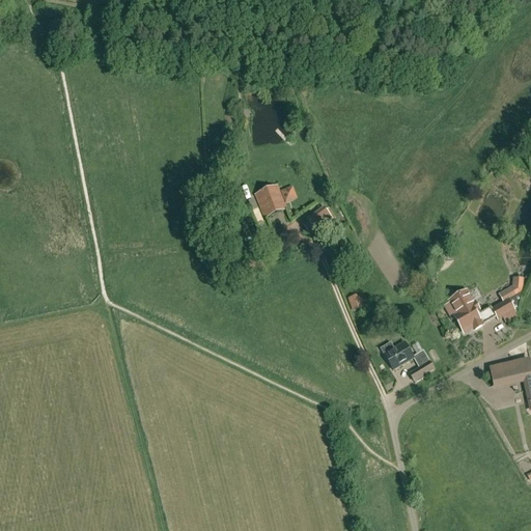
[(286,210),(277,187),(256,195),(266,218),(286,210)]
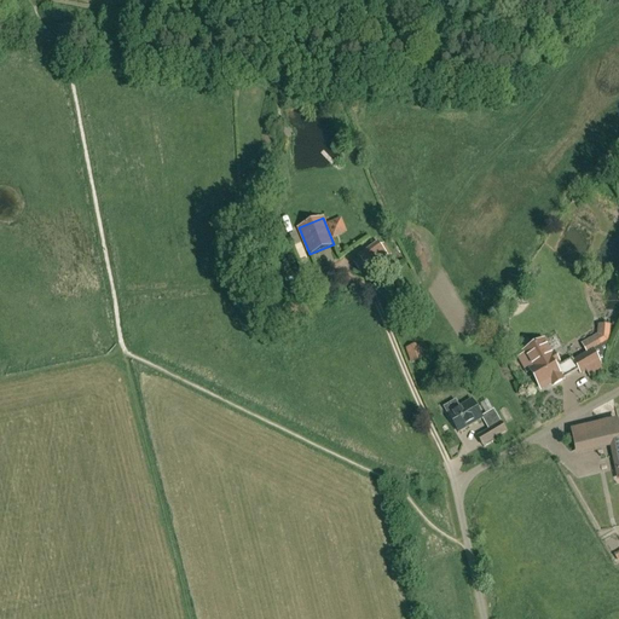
[(296,236),(291,238),(298,252),(302,250),(296,236)]
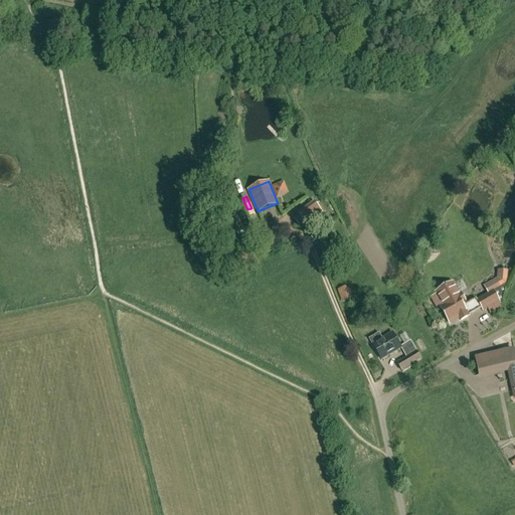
[(308,228),(324,216),(314,203),(294,217),(300,228),(306,224),(308,228)]
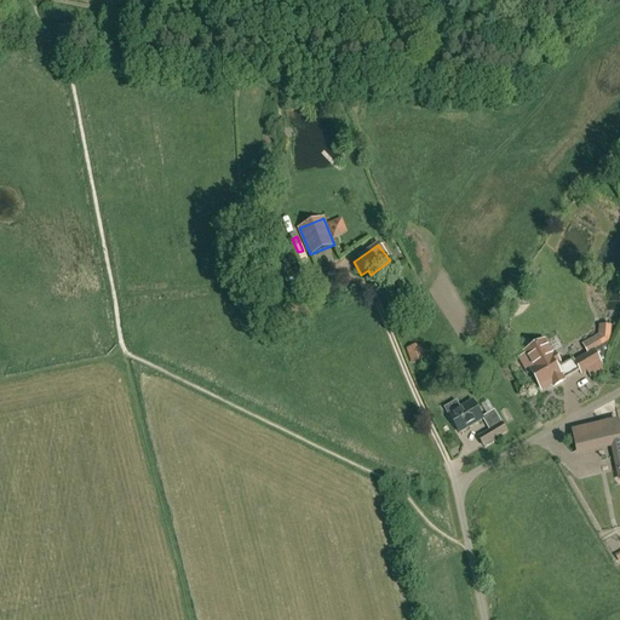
[(598,334),(583,343),(587,352),(609,340),(610,326),(600,325),(598,334)]
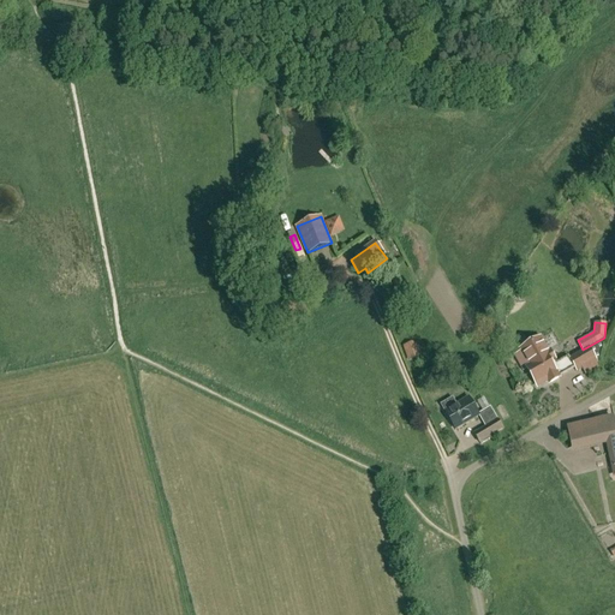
[(548,353),(541,339),(520,350),(518,351),(519,353),(513,357),(523,372),(527,370),(536,383),(545,377),(549,383),(559,378),(557,376),(567,371),(563,364),(559,366),(550,352),(548,353)]
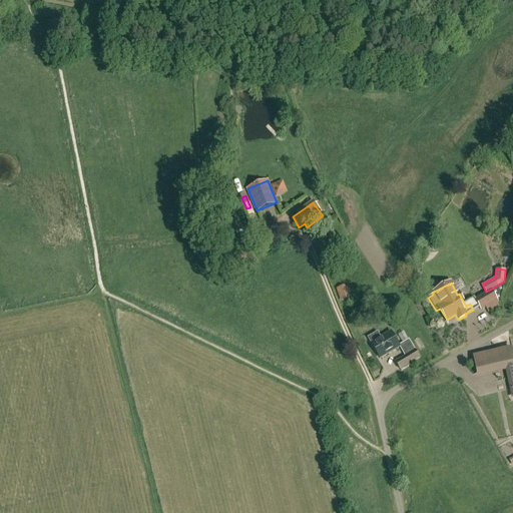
[(345,285),(336,288),(341,301),(349,298),(345,285)]
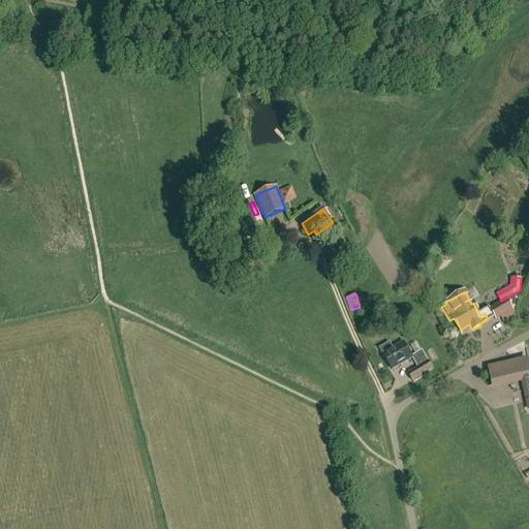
[(496,319),(511,310),(506,300),(490,309),(496,319)]
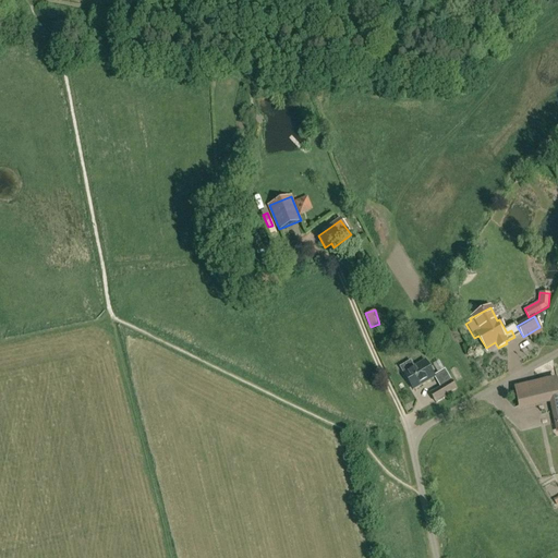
[(413,388),(434,376),(425,361),(404,373),(413,388)]
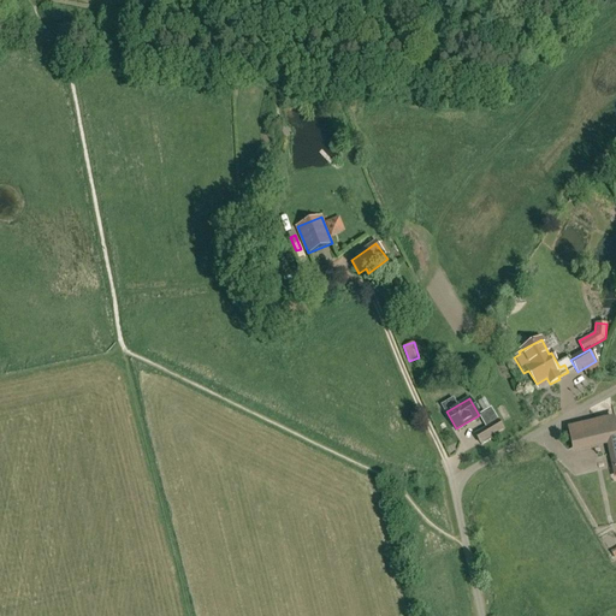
[(485,398),(477,402),(481,412),(490,407),(485,398)]
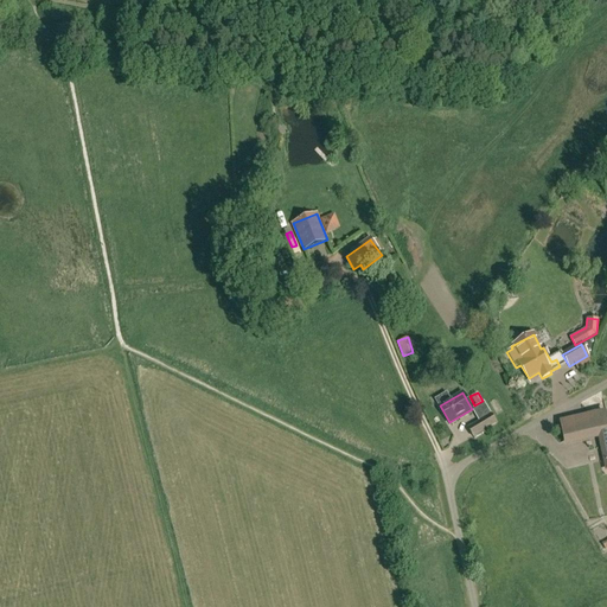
[(479,421),(491,415),(484,402),(472,409),(479,421)]
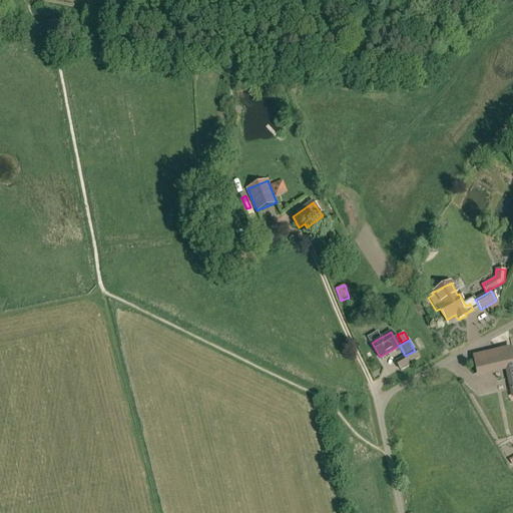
[(507,369),(512,397),(512,349),(512,347),(474,355),(478,375),(507,369)]
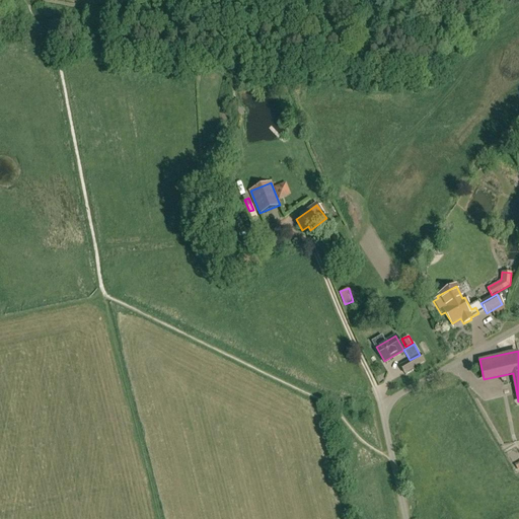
[(420,355),(410,360),(399,366),(403,373),(424,361),(420,355)]
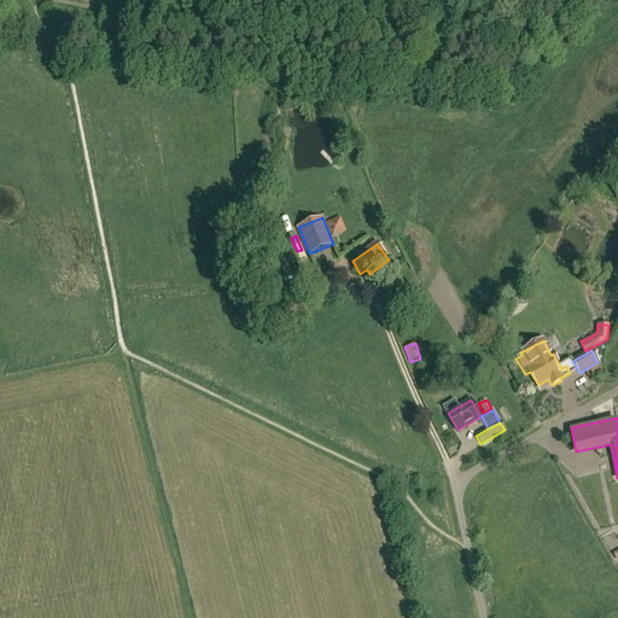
All buildings are outlined.
